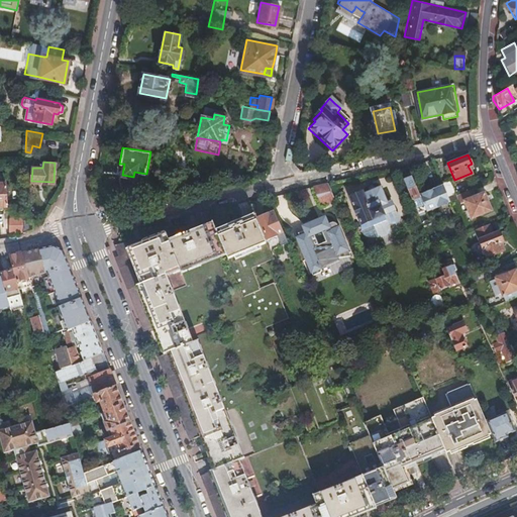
[(411,175),(404,177),(412,199),(419,196),(416,188),(411,175)]
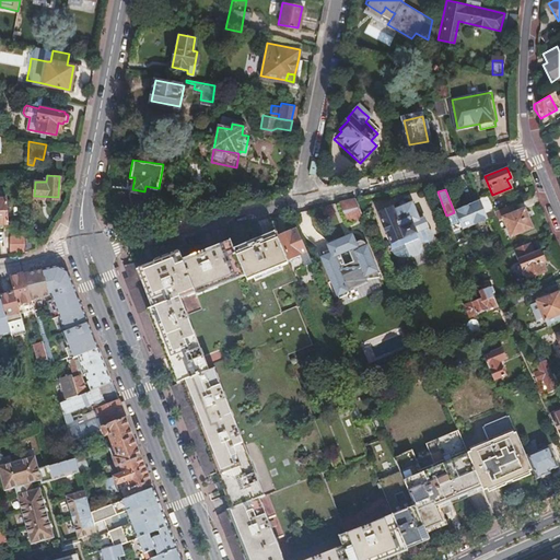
[(451,203),(454,212),(458,222),(473,217),(479,232),(491,226),(485,212),(479,197),(478,194),(451,203)]
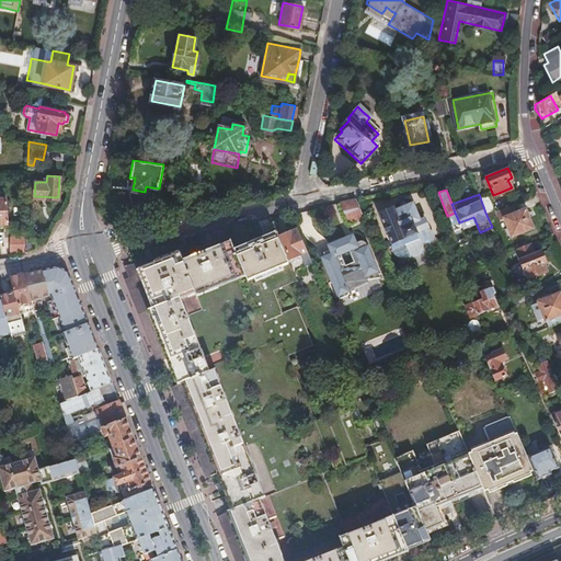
[(488,194),(480,197),(485,213),(494,209),(488,194)]
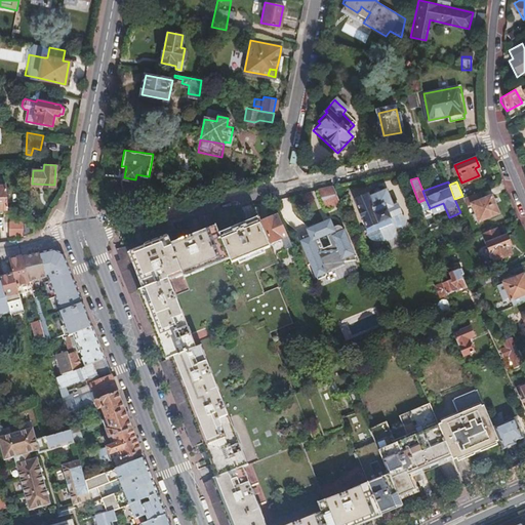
[(335,185),(320,188),(327,206),(341,201),(335,185)]
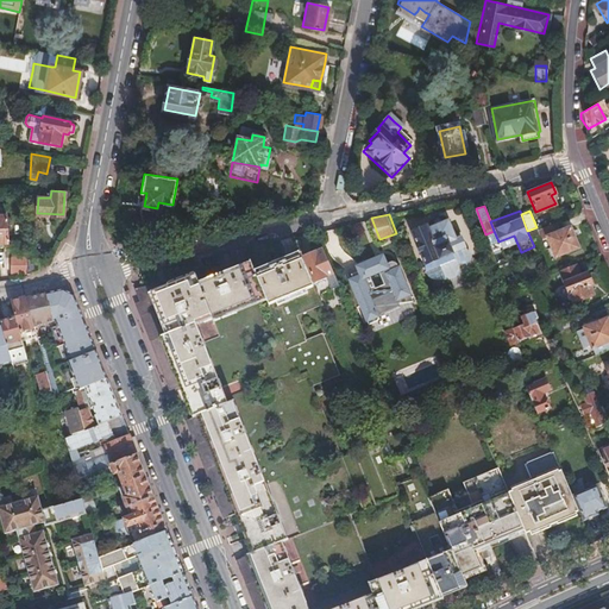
[(431,224),(413,231),(426,262),(428,263),(427,268),(428,271),(432,276),(435,277),(447,278),(452,278),(457,277),(460,272),(462,264),(466,263),(470,259),(473,257),(473,250),(468,245),(464,237),(459,238),(451,218),(432,226),(431,224)]
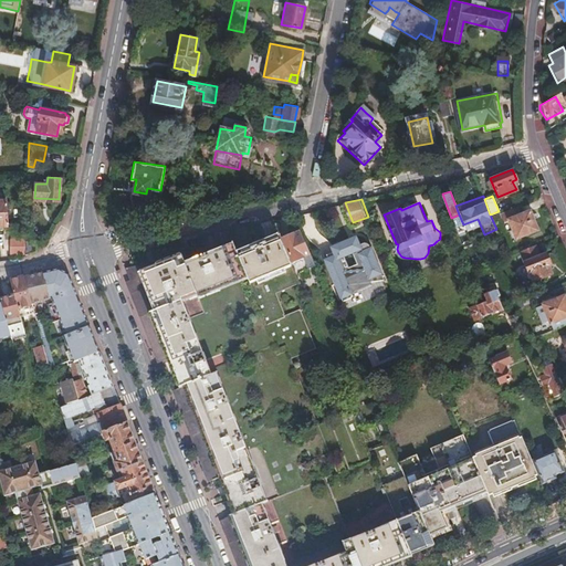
[(517,212),(504,218),(509,228),(513,226),(517,237),(536,229),(531,218),(521,222),(517,212)]
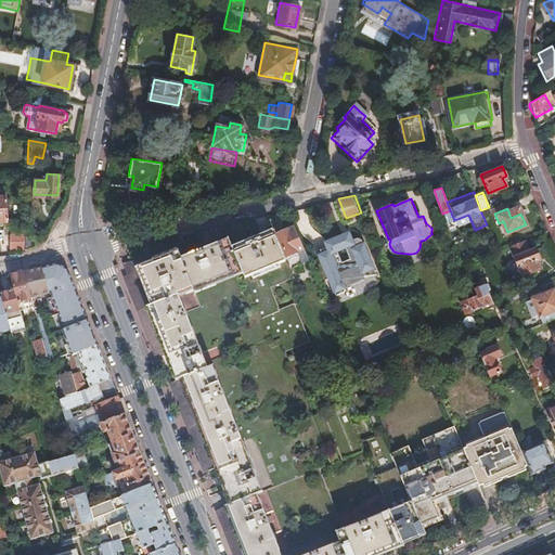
[(285,255),(291,269),(311,260),(296,224),(280,231),(288,254),(285,255)]
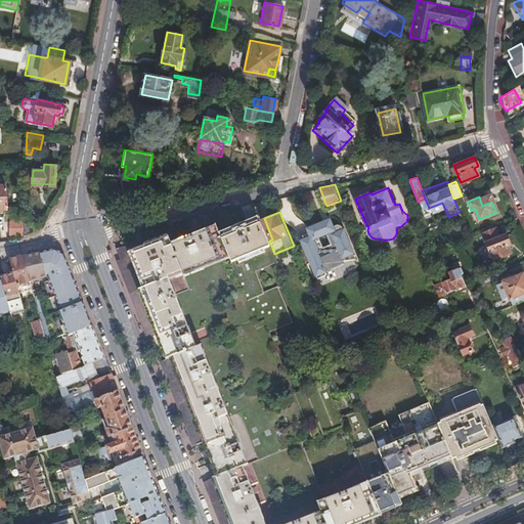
[(254,268),(276,259),(274,254),(269,241),(259,215),(219,230),(227,252),(255,321),(264,317),(268,328),(291,318),(276,282),(262,289),(254,268)]
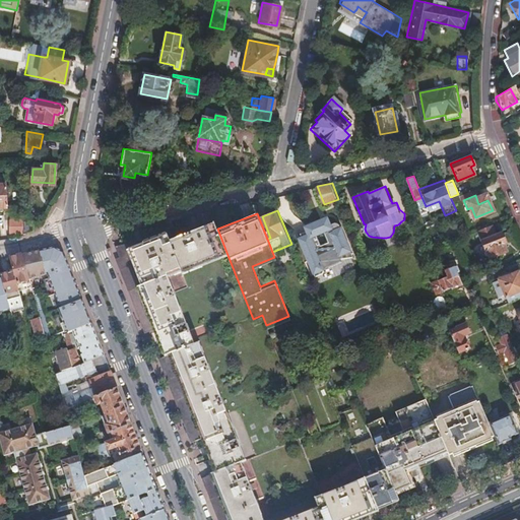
[(308,226),(310,231),(303,234),(304,238),(302,238),(317,276),(324,273),(325,272),(326,271),(325,270),(327,269),(327,268),(343,261),(342,259),(355,258),(342,225),(341,224),(340,223),(339,223),(338,223),(333,225),(330,217),(308,226)]
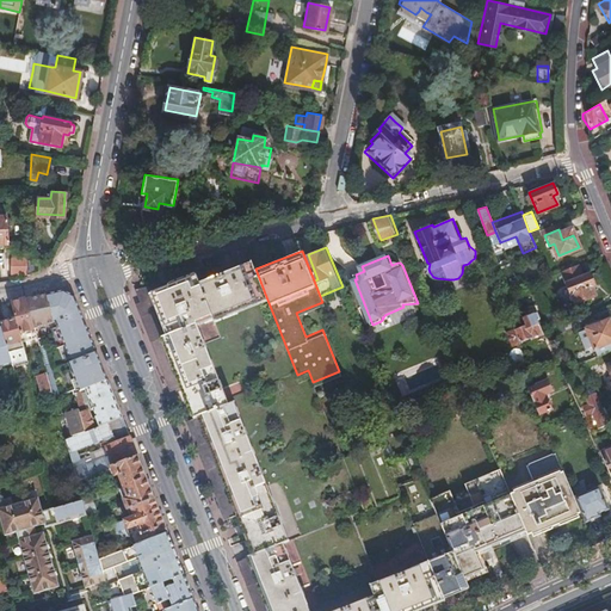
[(8,257),(8,275),(24,275),(24,257),(8,257)]
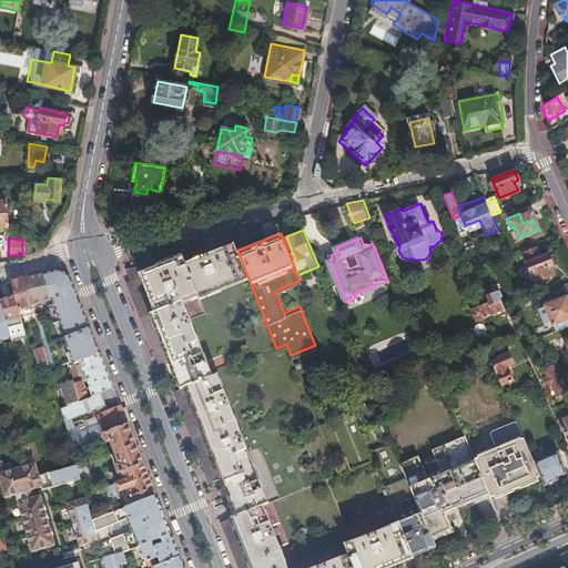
[(36,253),(37,245),(37,240),(26,239),(24,255),(36,253)]
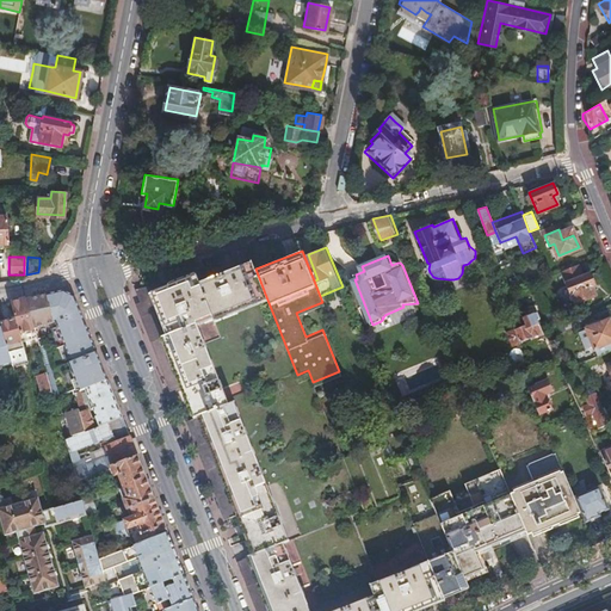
[(265,294),(255,269),(252,261),(199,282),(196,275),(170,284),(168,282),(161,284),(159,279),(135,289),(152,332),(153,331),(155,338),(162,357),(170,375),(173,384),(176,390),(181,388),(185,396),(192,415),(189,417),(192,426),(196,436),(201,446),(204,456),(208,466),(211,475),(216,486),(220,495),(223,505),(227,514),(235,512),(242,529),(245,537),(248,545),(251,551),(240,556),(261,610),(411,610),(440,599),(440,598),(449,596),(463,590),(450,554),(369,586),(372,594),(329,610),(307,610),(279,542),(287,539),(232,399),(226,401),(195,322),(265,294)]
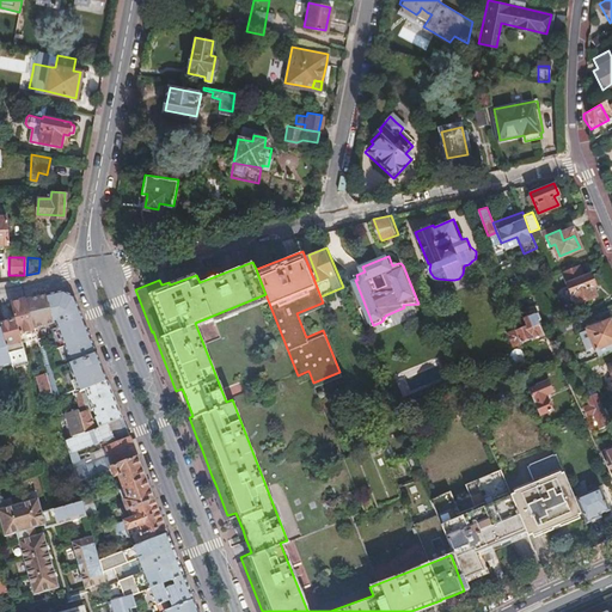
[(577,263),(558,270),(569,294),(570,295),(571,294),(575,304),(593,295),(589,286),(594,285),(589,273),(582,275),(577,263)]
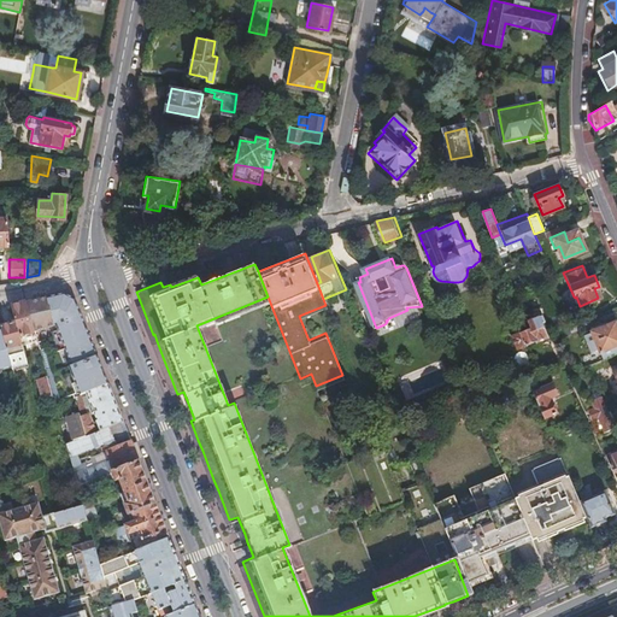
[(63,292),(45,295),(50,313),(54,316),(60,315),(66,330),(70,329),(80,354),(95,350),(75,298),(63,292)]
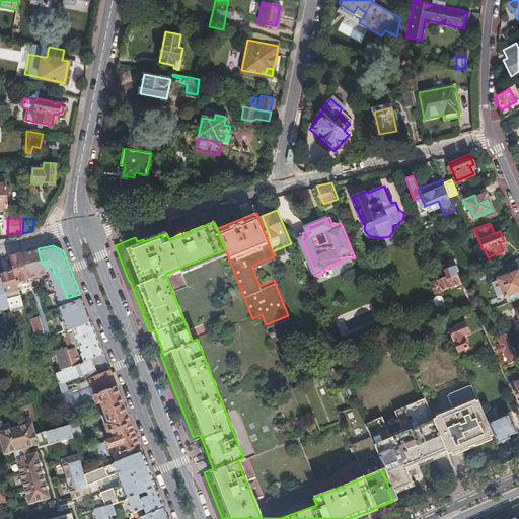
[(21,251),(8,253),(12,270),(18,288),(24,286),(22,278),(28,276),(27,275),(21,251)]
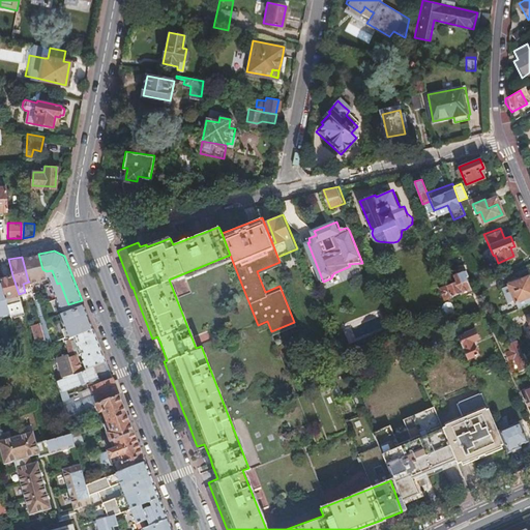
[(457,277),(453,278),(455,285),(447,288),(451,296),(462,292),(463,293),(471,290),(468,280),(470,278),(467,268),(455,273),(457,277)]
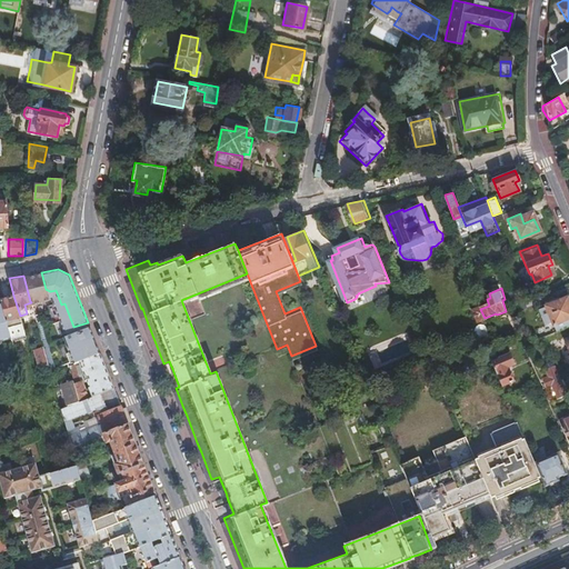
[(0,299),(0,301),(5,319),(11,318),(17,335),(25,332),(20,316),(13,296),(0,299)]
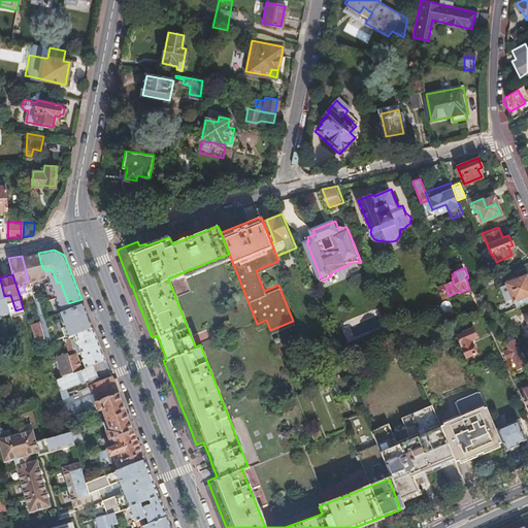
[(28,279),(29,281),(34,300),(36,306),(54,301),(45,274),(28,279)]
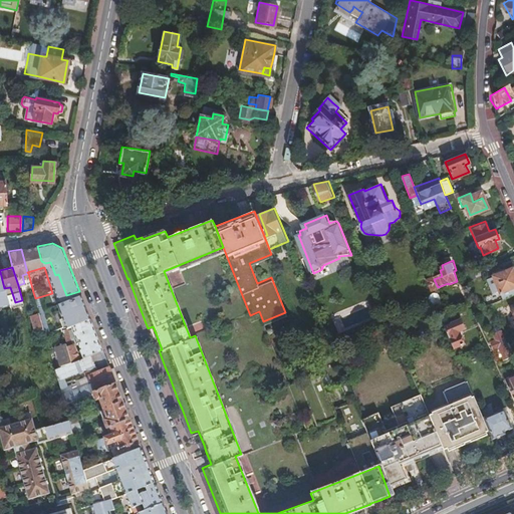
[(504,302),(513,297),(513,276),(511,270),(501,274),(499,269),(491,272),(504,302)]
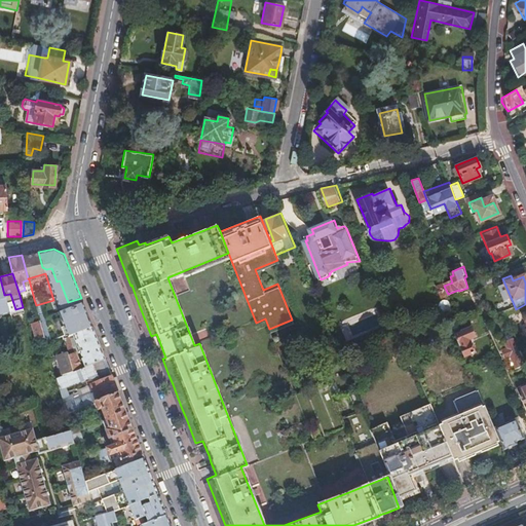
[(485,277),(473,283),(476,288),(487,283),(485,277)]
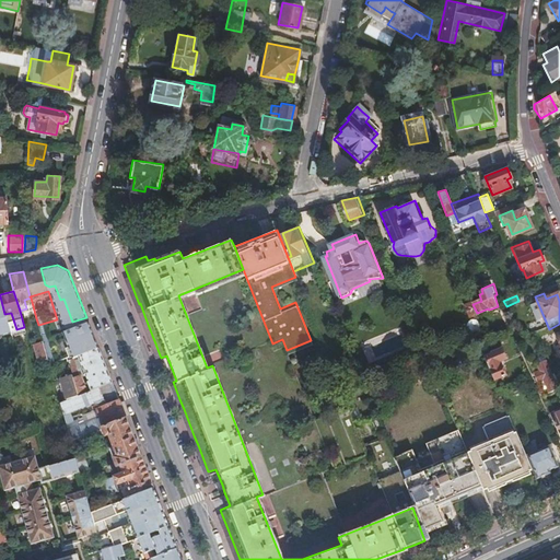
[(0,335),(10,333),(4,314),(0,296),(0,335)]
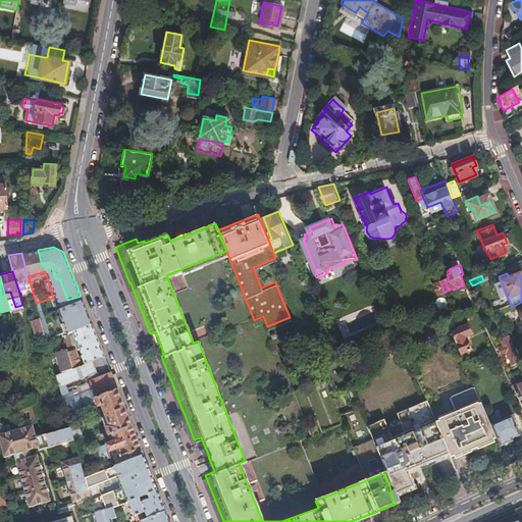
[(445,292),(440,283),(432,288),(437,298),(446,295),(445,292)]
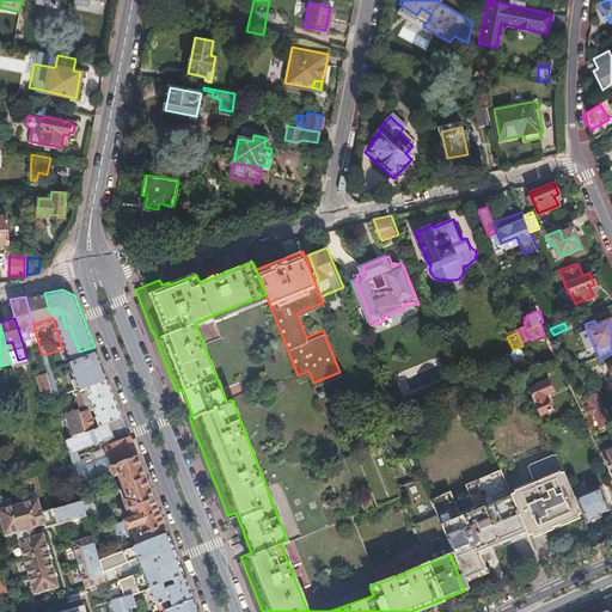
[(43,361),(42,355),(40,348),(32,349),(36,363),(43,362),(43,361)]
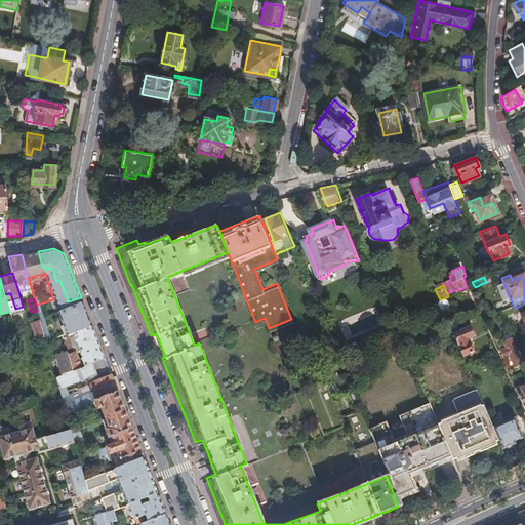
[(49,307),(37,310),(37,311),(44,336),(45,339),(57,335),(49,307)]
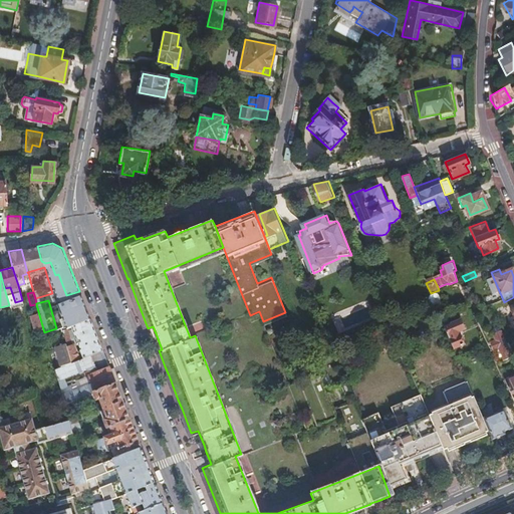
[(89,317),(84,303),(66,310),(71,324),(89,317)]
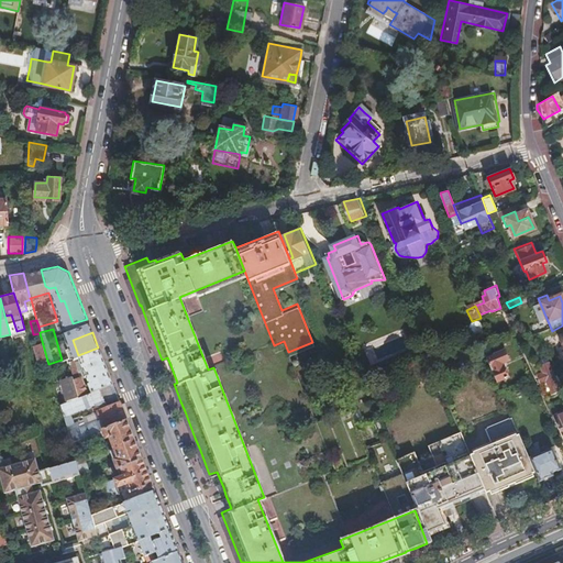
[(47,361),(40,333),(33,334),(31,335),(39,364),(47,361)]
